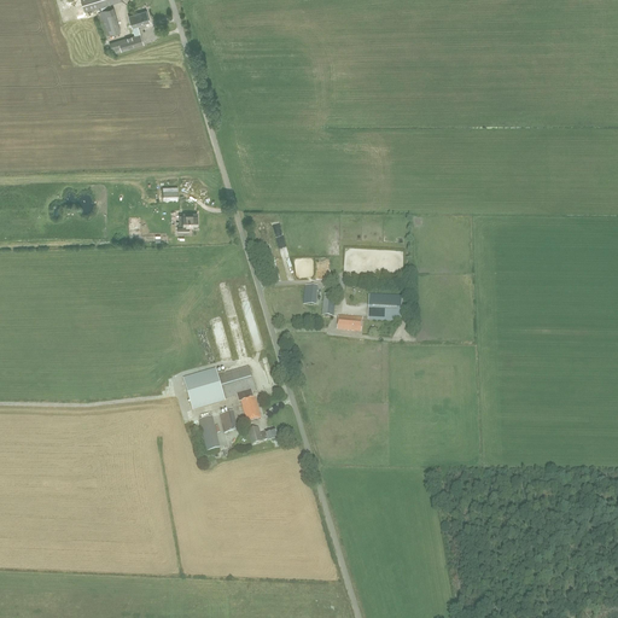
[(81,0),(85,12),(122,1),(121,0),(81,0)]
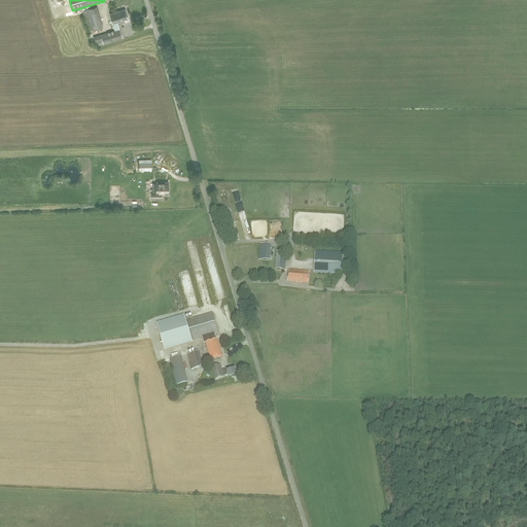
[(92,31),(103,27),(97,6),(84,9),(92,31)]
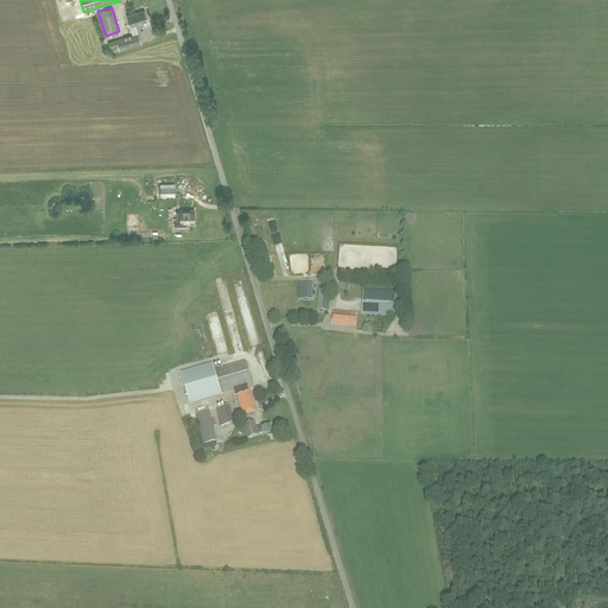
[(130,27),(147,23),(144,11),(126,16),(130,27)]
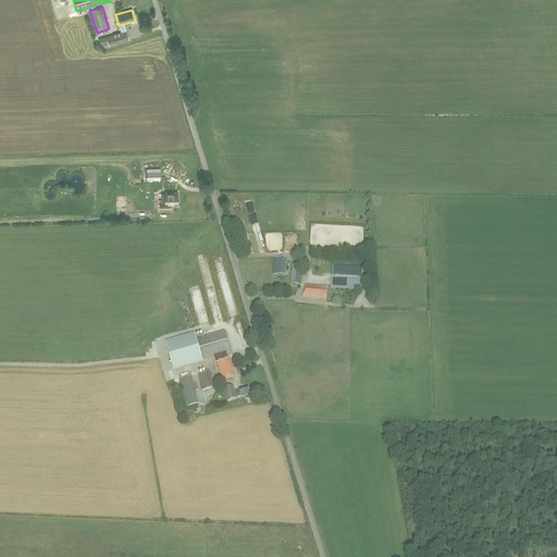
[(110,47),(130,40),(126,31),(99,39),(100,45),(108,42),(110,47)]
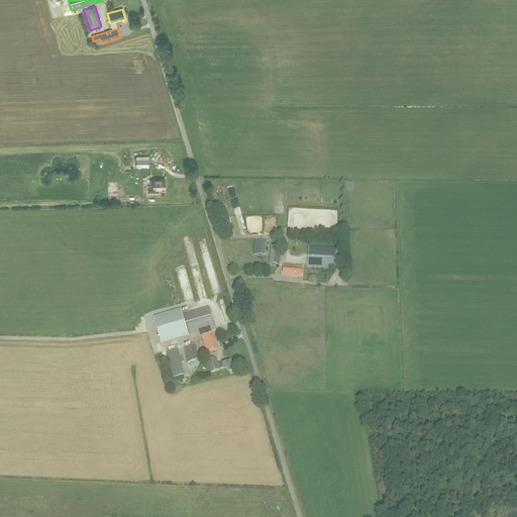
[(136,158),(136,167),(148,167),(148,158),(136,158)]
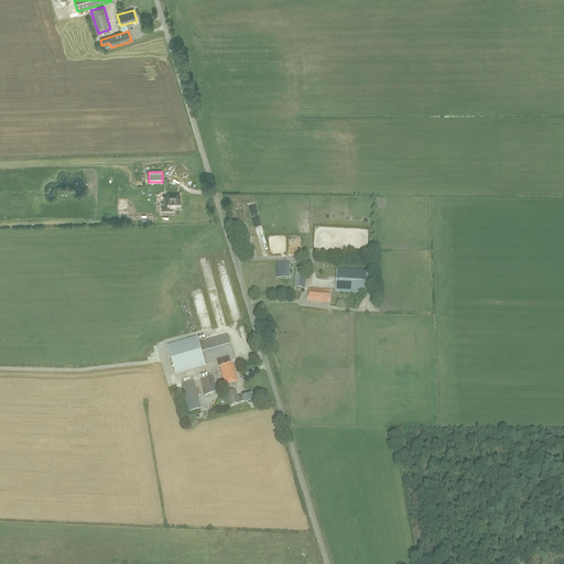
[(167,205),(163,205),(163,213),(172,213),(172,206),(180,206),(180,196),(177,196),(177,195),(167,195),(167,205)]
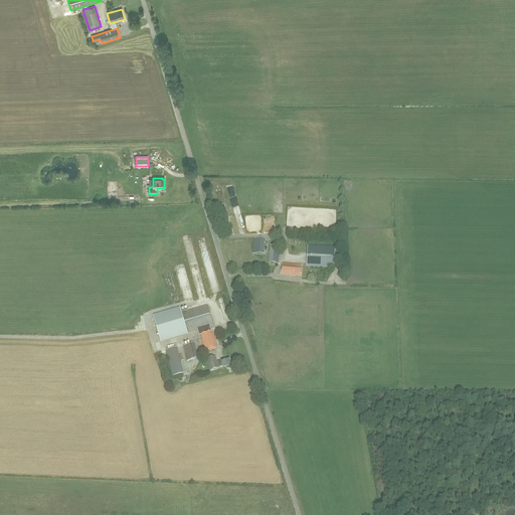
[(263,254),(265,238),(254,237),(252,253),(263,254)]
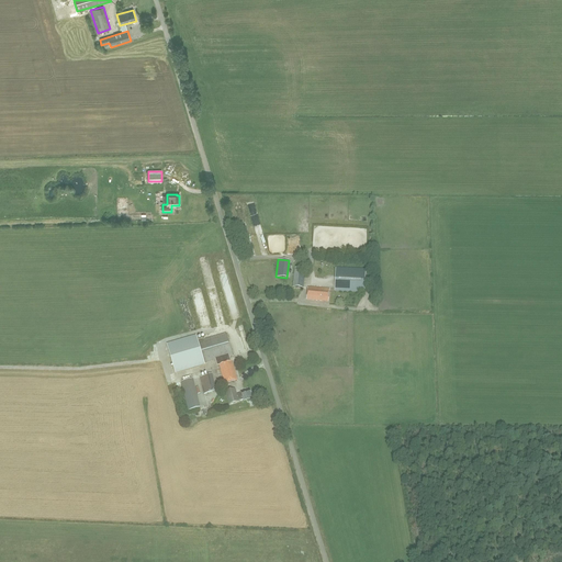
[(303,289),(305,269),(295,268),(293,288),(303,289)]
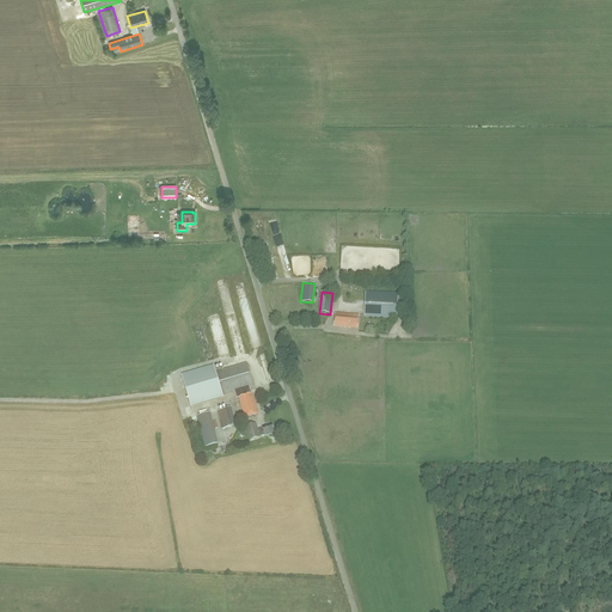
[(397,318),(398,293),(366,292),(365,317),(397,318)]
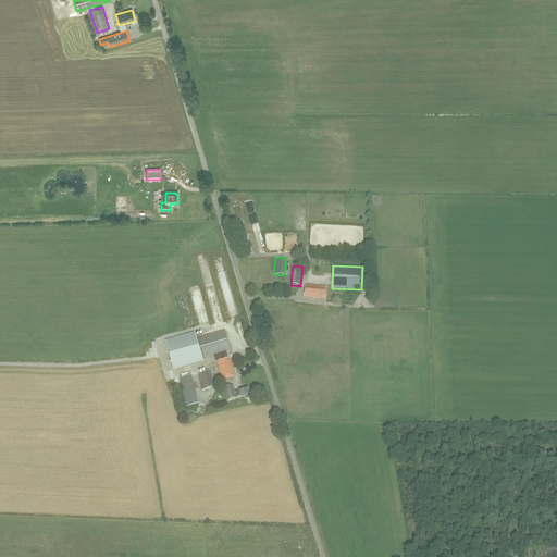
[(325,299),(326,287),(305,285),(304,297),(325,299)]
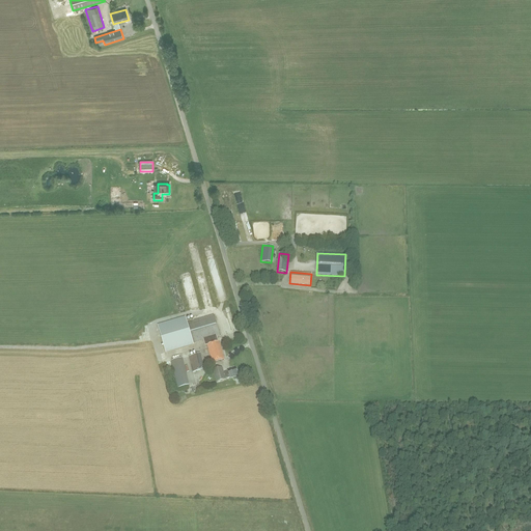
[(194,344),(193,343),(204,340),(205,345),(207,344),(213,363),(224,359),(219,341),(218,341),(217,336),(220,335),(214,315),(187,324),(185,316),(158,325),(166,353),(194,344)]
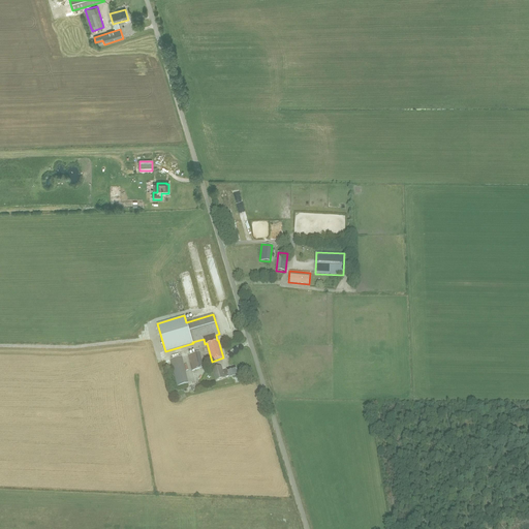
[(188,355),(192,371),(199,369),(195,353),(188,355)]
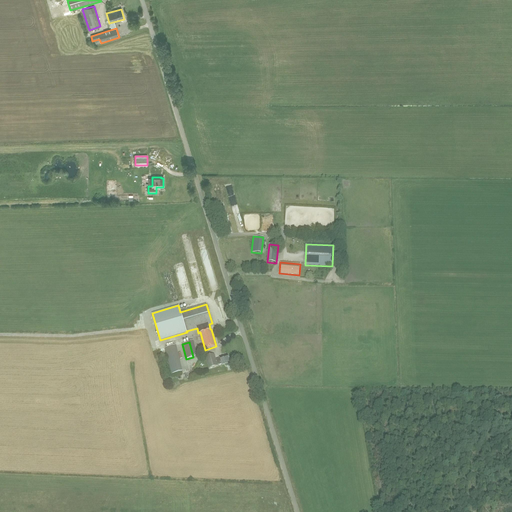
[(181,369),(177,343),(166,345),(170,371),(181,369)]
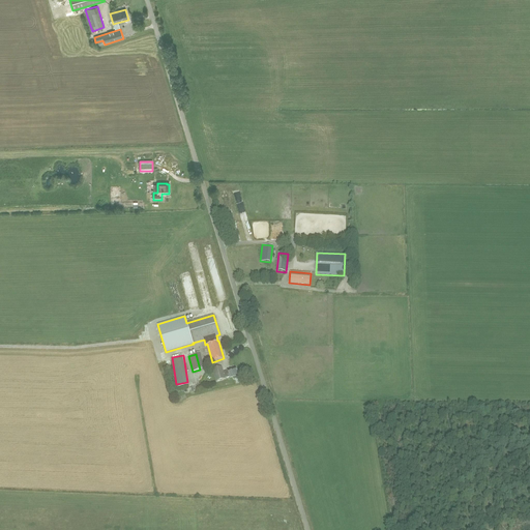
[(222,373),(219,367),(213,370),(216,382),(226,379),(230,377),(230,378),(238,375),(236,369),(228,371),(228,372),(224,373),(224,372),(222,373)]
